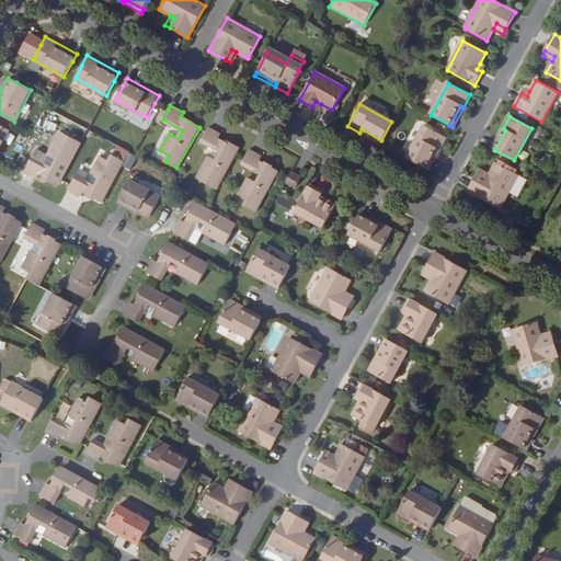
[(0,146),(10,129),(0,124),(0,146)]
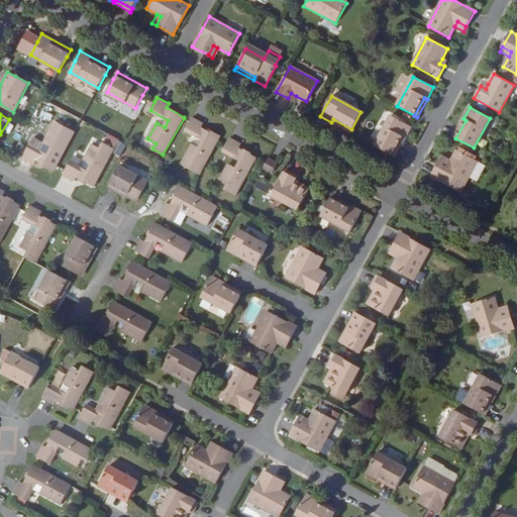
[(200,174),(219,139),(222,135),(203,125),(205,122),(193,116),(190,122),(186,130),(204,139),(200,147),(193,143),(182,164),(200,174)]
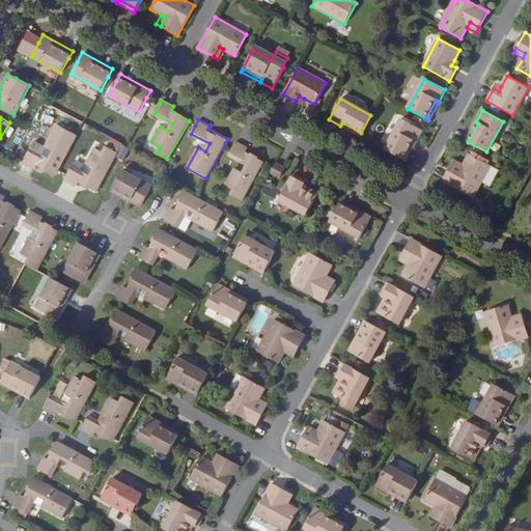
[(413,141),(416,143),(422,132),(401,119),(385,149),(402,160),(413,141)]
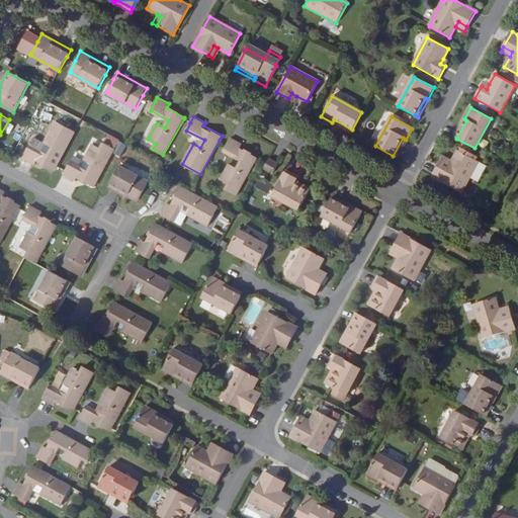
[(466,120),(464,118),(454,138),(456,139),(466,120)]
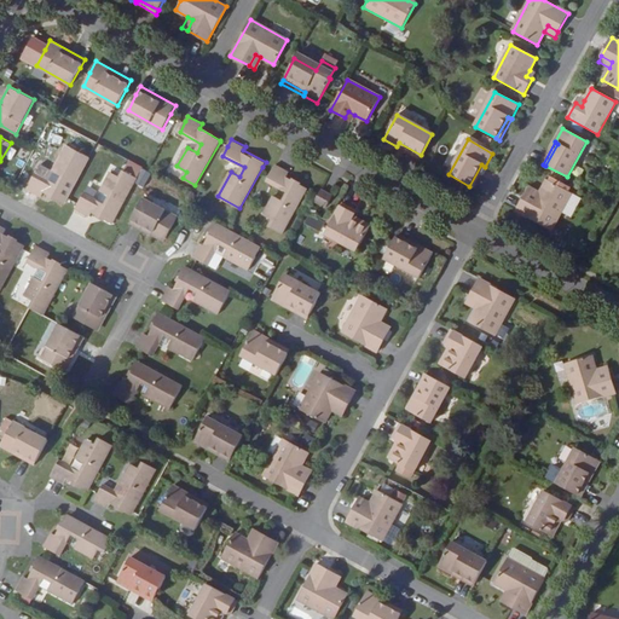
[(397,146),(418,158),(421,155),(399,143),(397,146)]
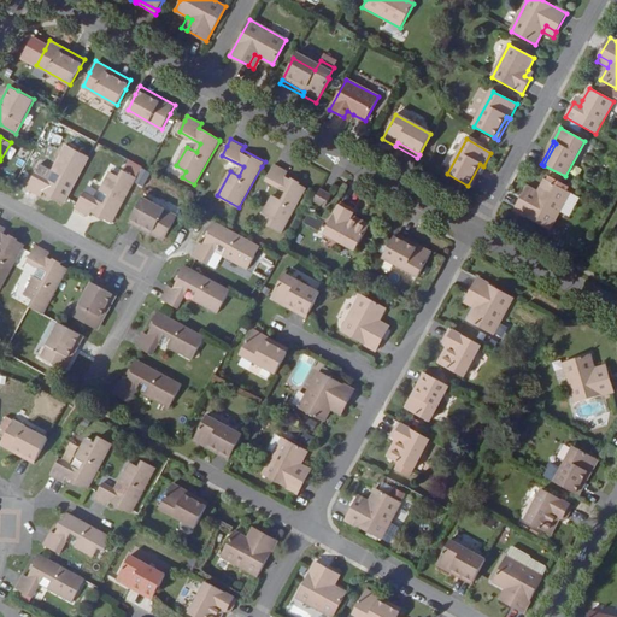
[(68,197),(89,157),(77,150),(74,157),(64,151),(53,169),(63,175),(58,183),(37,172),(30,182),(28,187),(42,195),(45,191),(65,201),(68,197)]
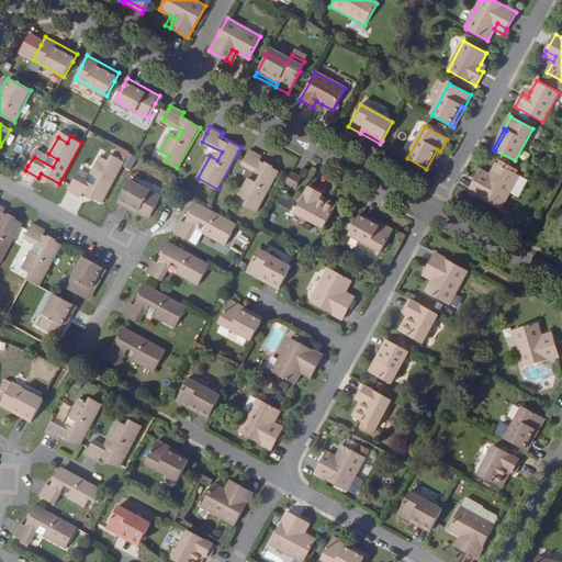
[(258,212),(279,172),(280,170),(261,160),(263,156),(251,148),(247,156),(243,164),(262,175),(258,182),(250,178),(240,194),(249,200),(246,204),(258,212)]
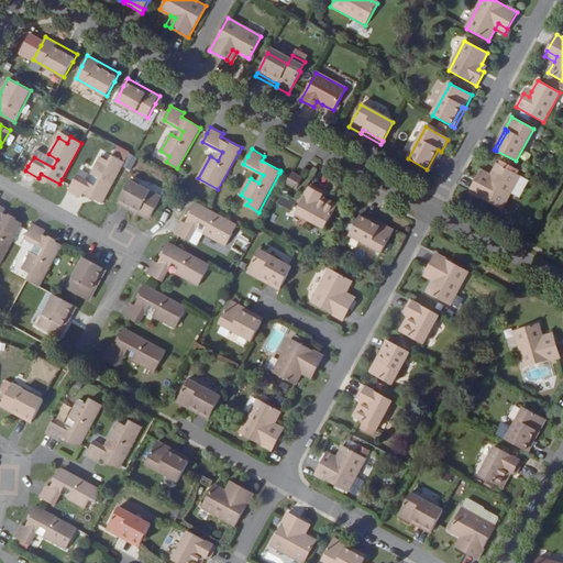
[(427,169),(430,172),(441,152),(438,150),(427,169)]
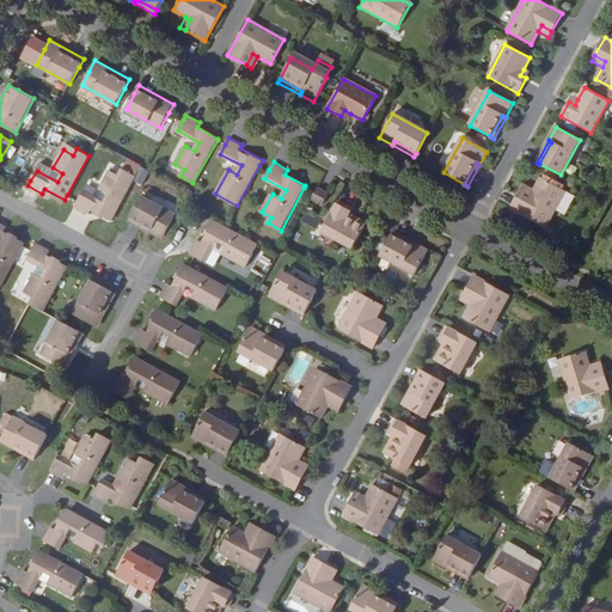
[(121,203),(136,176),(123,169),(120,175),(110,170),(101,188),(110,194),(105,202),(84,190),(78,201),(75,206),(89,214),(92,209),(112,220),(121,203)]
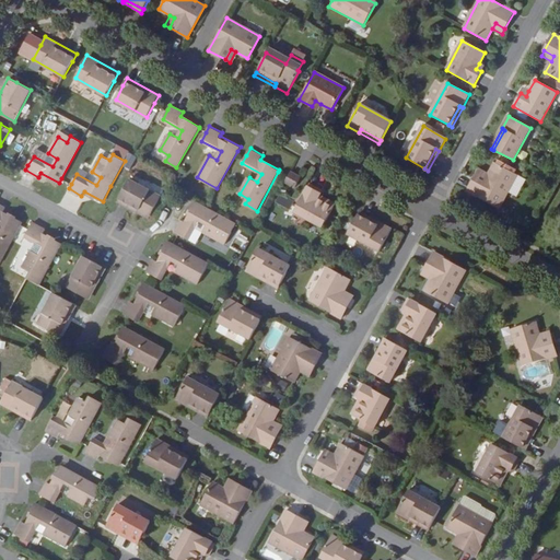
[(477,175),(467,191),(499,209),(517,176),(496,164),(489,174),(487,179),(477,175)]
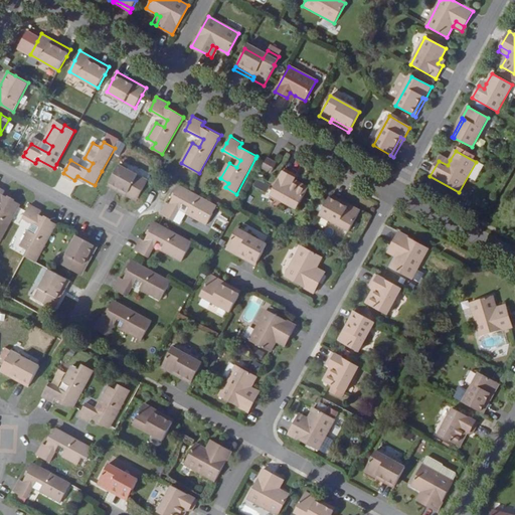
[(448,165),(450,160),(442,156),(439,161),(448,165)]
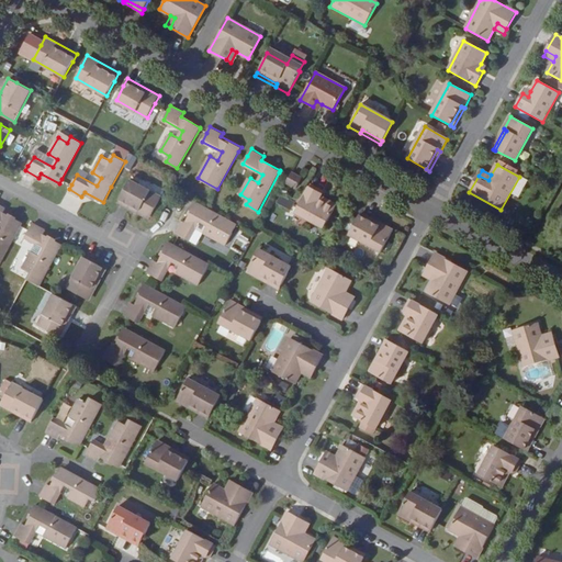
[(298,189),(301,176),(289,172),(285,186),(298,189)]
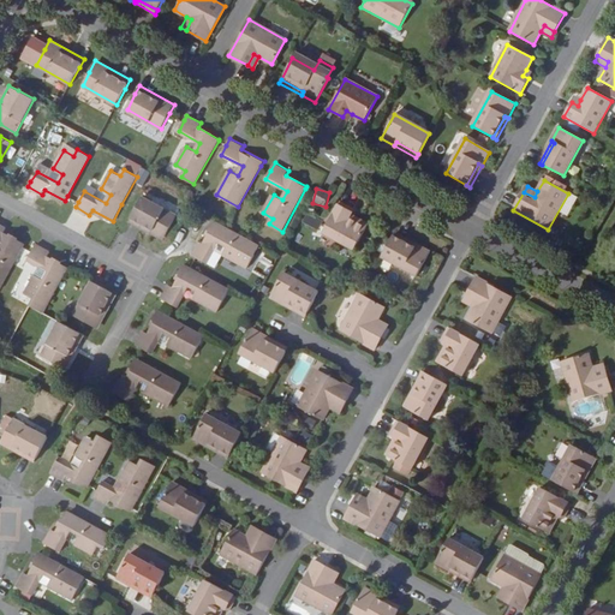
[(163,239),(166,236),(178,215),(143,197),(135,212),(130,221),(163,239)]
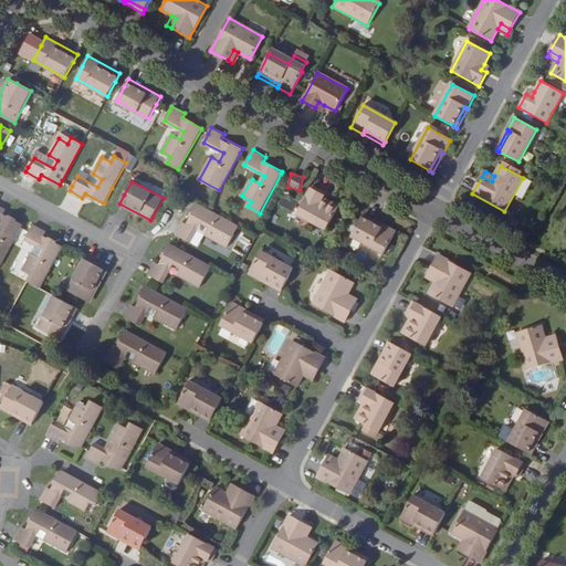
[(322,201),(323,199),(325,195),(313,187),(297,215),(326,230),(337,210),(322,201)]
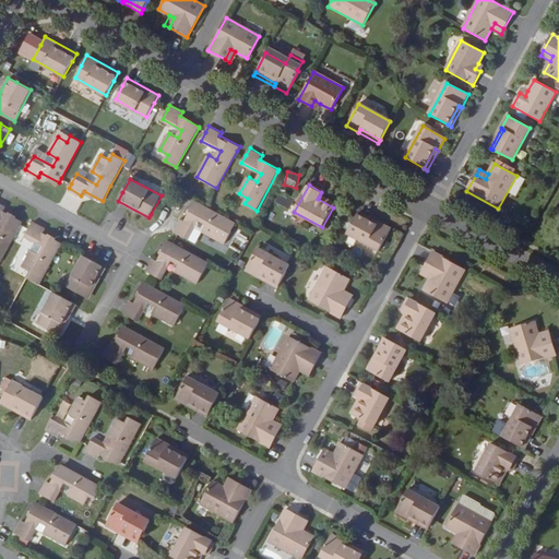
[(275,202),(287,207),(290,200),(277,194),(275,202)]
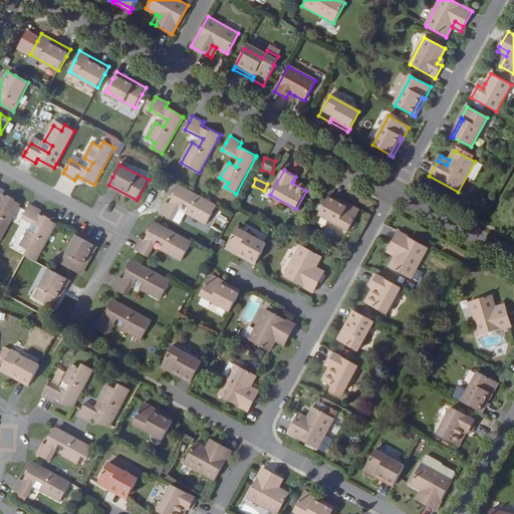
[(307,189),(293,181),(292,183),(306,191),(307,189)]
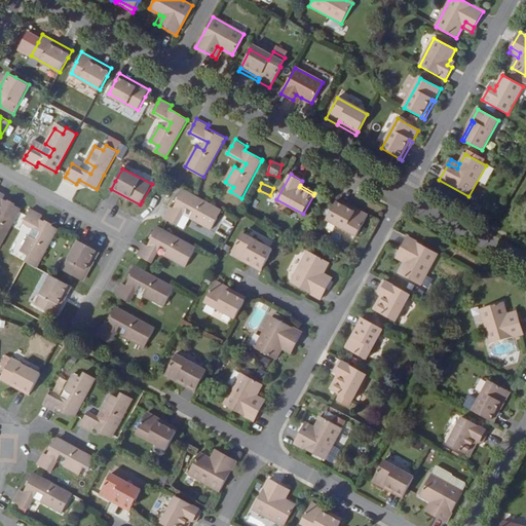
[(223,210),(194,194),(183,188),(174,208),(171,205),(163,218),(168,221),(178,225),(188,208),(195,212),(191,218),(212,229),(223,210)]
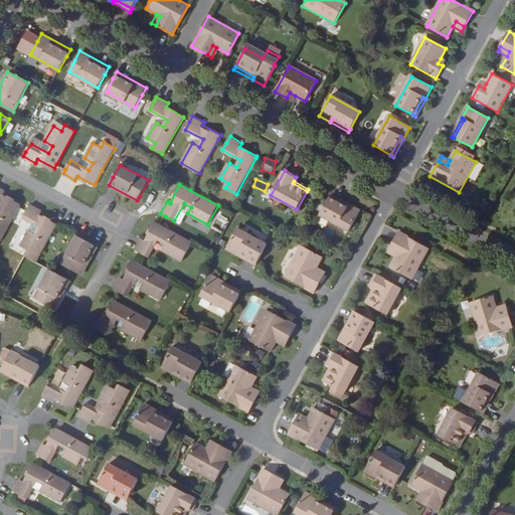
[(0,240),(19,205),(20,204),(3,194),(5,190),(0,187),(0,204),(5,207),(1,214),(0,214),(0,240)]
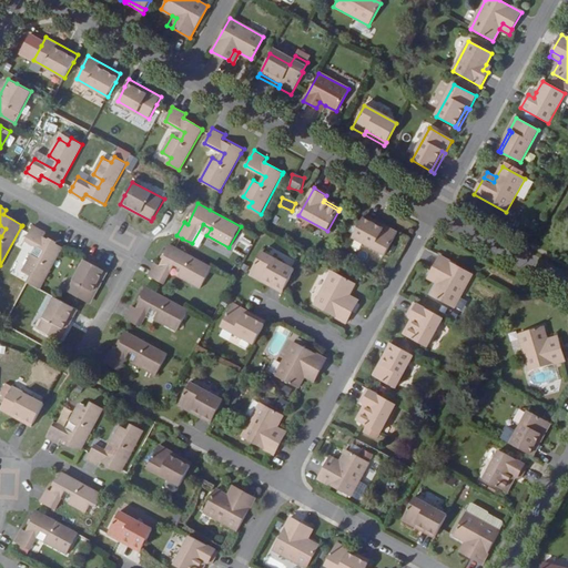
[(384,230),(385,226),(366,216),(364,219),(384,230)]
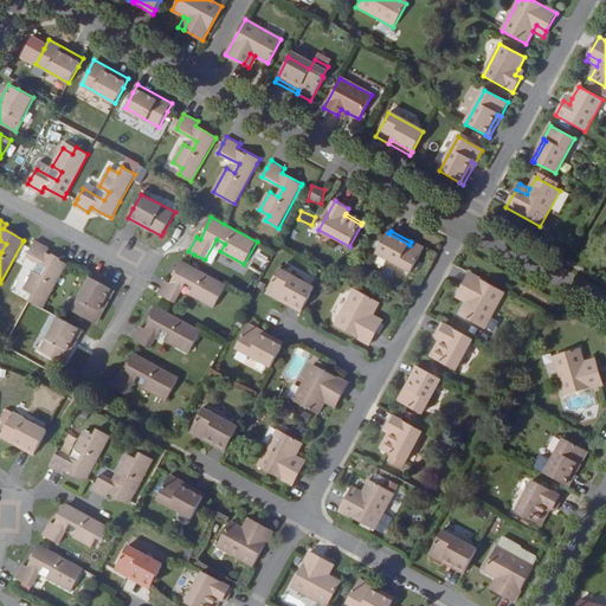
[(425,249),(411,242),(410,245),(388,233),(378,255),(412,274),(425,249)]
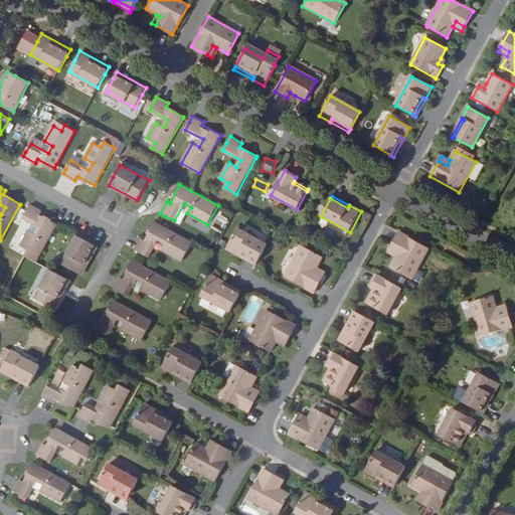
[(28,250),(25,255),(36,262),(55,225),(57,223),(40,214),(42,210),(31,203),(27,209),(23,217),(41,227),(37,234),(30,230),(21,245),(28,250)]
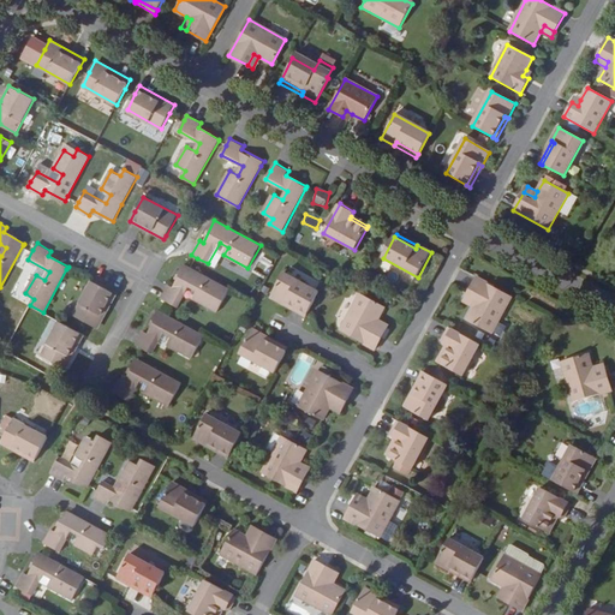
[(231,290),(192,268),(184,264),(173,286),(169,285),(162,298),(169,303),(178,308),(190,286),(198,291),(193,299),(219,312),(231,290)]
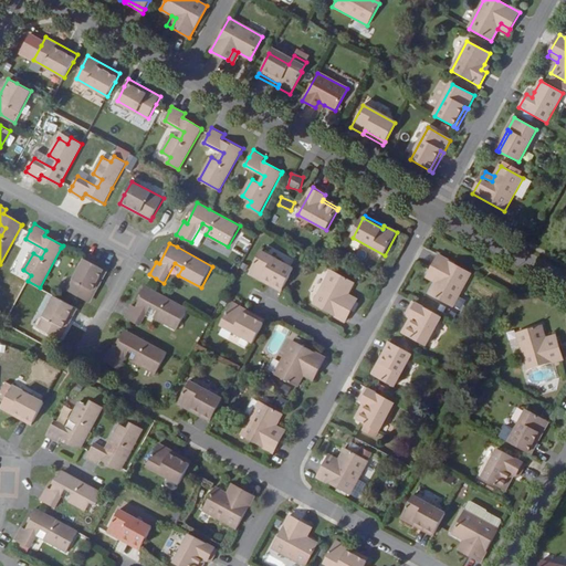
[(283,287),(294,269),(261,251),(249,273),(262,280),(263,276),(283,287)]
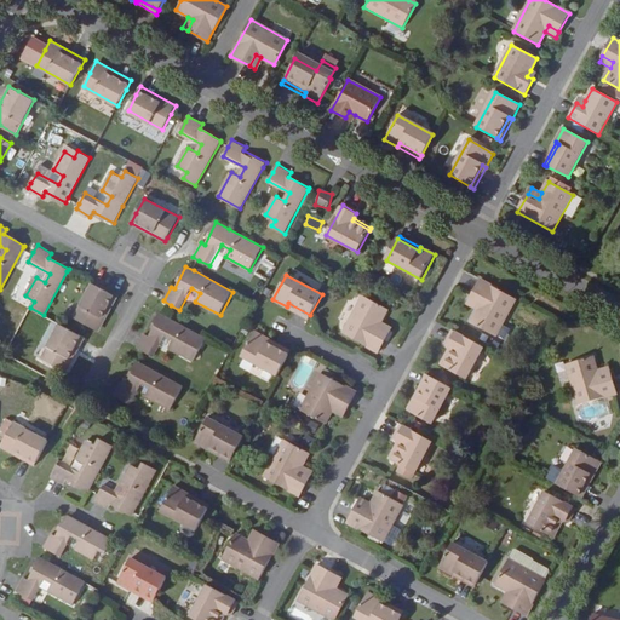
[(495,336),(516,298),(481,279),(471,298),(481,304),(478,309),(471,322),(495,336)]
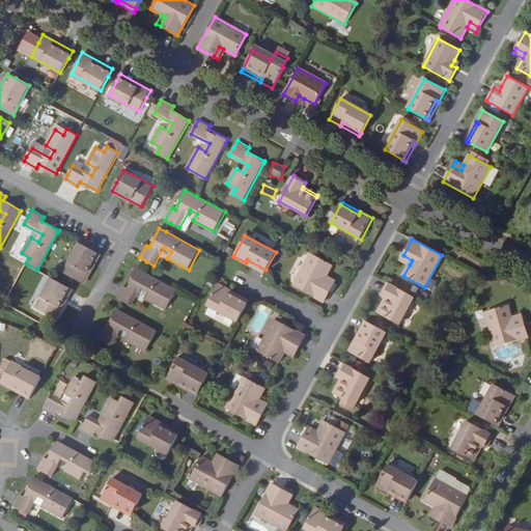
[(64,272),(71,276),(85,283),(102,253),(81,242),(80,243),(64,272)]
